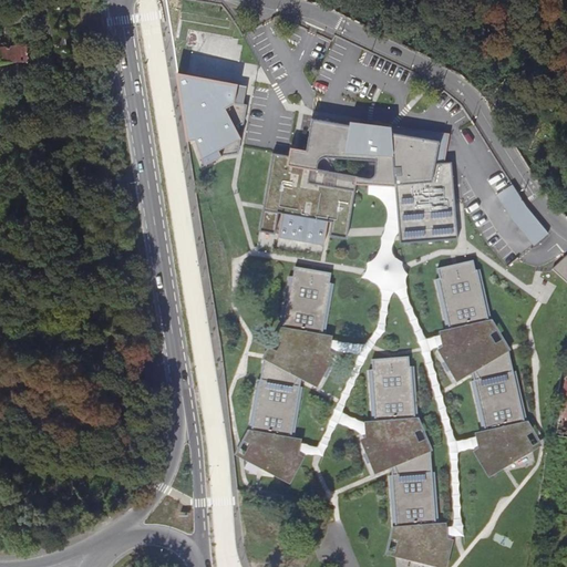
[(0,60),(1,62),(44,60),(44,58),(43,54),(40,54),(33,17),(42,14),(50,58),(68,55),(59,0),(47,0),(0,12),(0,26),(11,23),(16,44),(0,47),(0,60)]
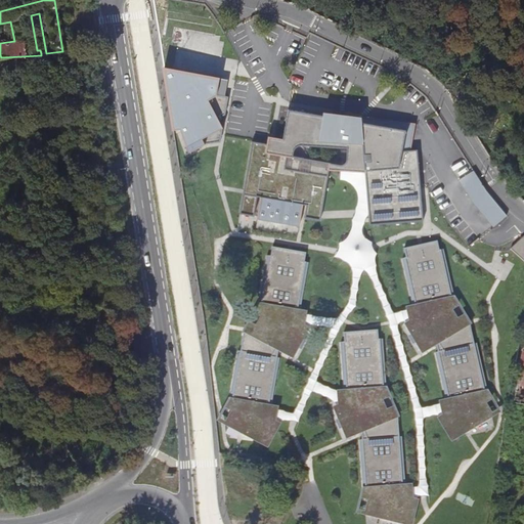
[(42,53),(44,62),(64,60),(62,51),(46,53),(42,53)]
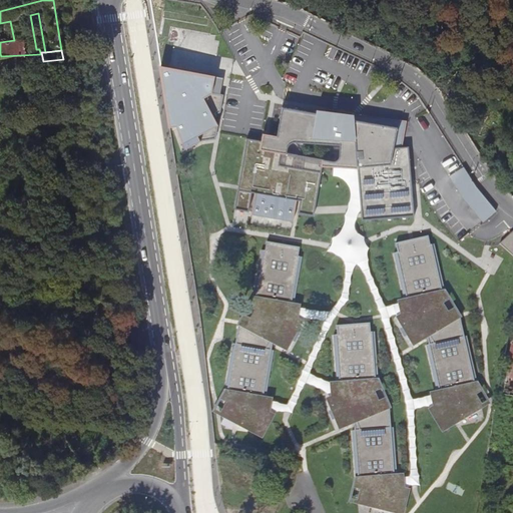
[(43,61),(41,52),(40,52),(40,54),(1,56),(0,55),(0,72),(0,73),(9,73),(9,68),(43,64),(43,61)]
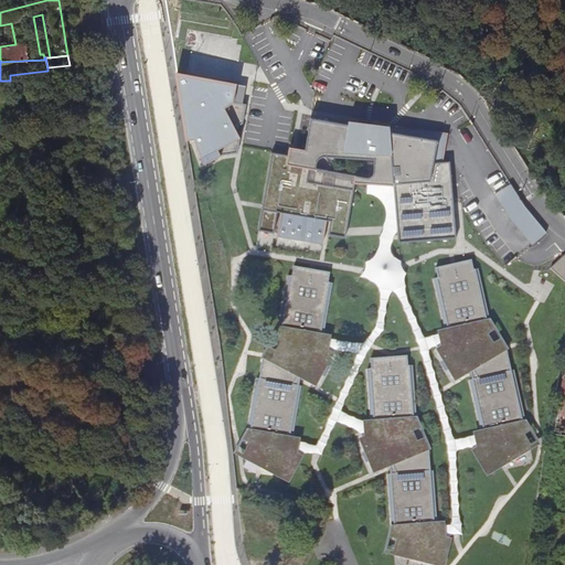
[(241,137),(235,128),(243,124),(246,105),(233,102),(236,85),(178,71),(195,136),(202,137),(203,164),(221,156),(237,153),(241,137)]
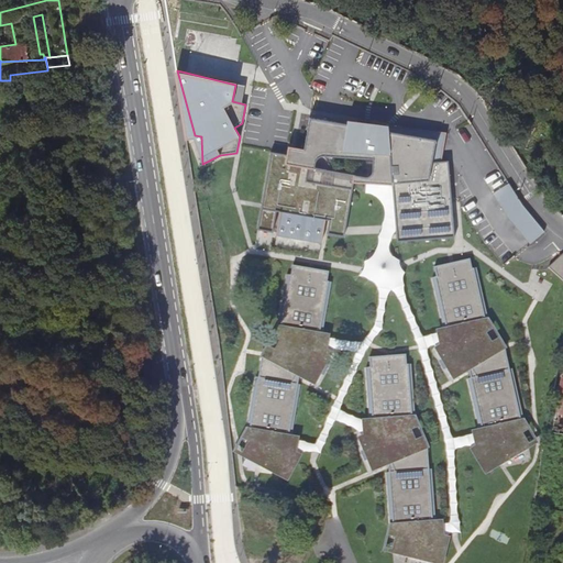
[(449,161),(432,162),(435,140),(388,131),(388,134),(373,131),(374,129),(310,117),(307,135),(306,135),(304,148),(295,146),(294,155),(271,152),(262,205),(262,207),(257,230),(273,232),(276,211),(279,212),(276,235),(322,243),(326,220),(328,220),(329,221),(327,234),(344,236),(345,231),(345,227),(350,205),(353,190),(354,183),(389,185),(393,185),(397,242),(455,236),(449,161)]
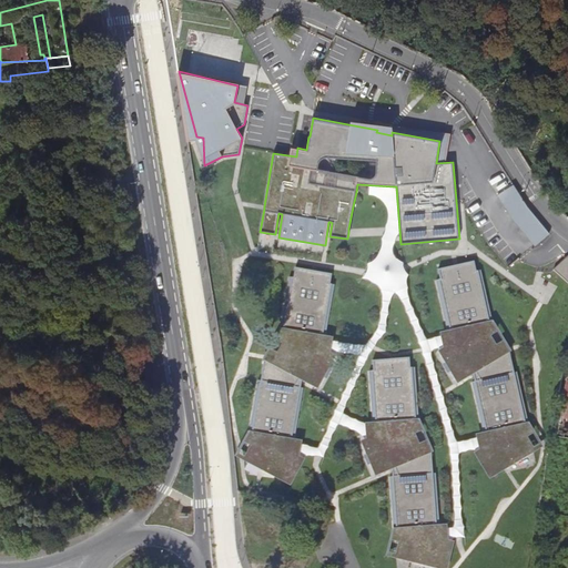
[(497,195),(503,203),(510,215),(534,245),(550,233),(527,204),(514,184),(497,195)]
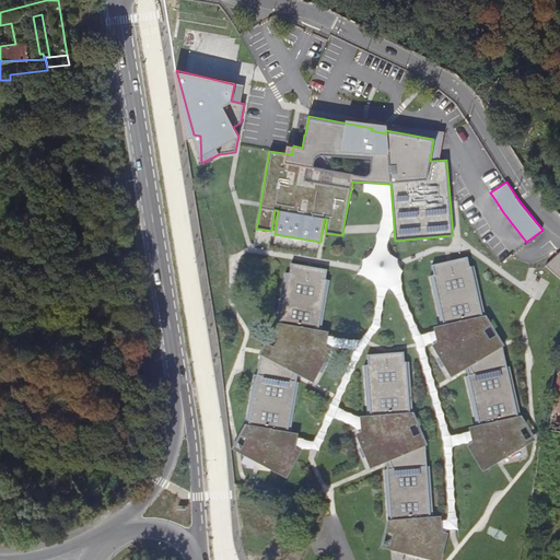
[(559,252),(559,253),(546,266),(559,279),(559,252)]
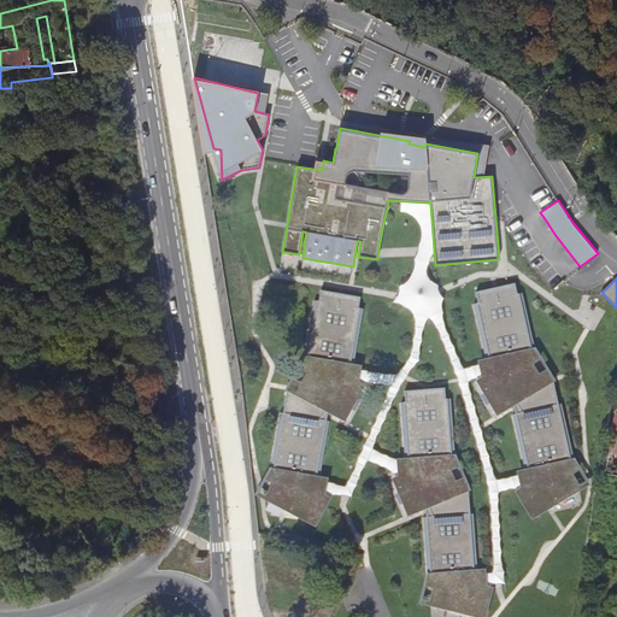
[(524,304),(522,294),(517,295),(515,285),(476,293),(477,304),(474,304),(476,315),(479,313),(480,317),(476,318),(479,328),(482,328),(483,336),(481,336),(483,348),(487,347),(487,351),(485,352),(486,360),(482,362),(485,370),(486,378),(482,381),(482,380),(479,382),(486,392),(489,389),(503,411),(513,405),(515,407),(516,415),(513,415),(516,425),(518,424),(519,429),(516,429),(518,440),(522,439),(523,447),(521,448),(522,458),(526,457),(527,460),(523,462),(526,470),(521,471),(523,480),(524,489),(518,493),(524,503),(528,500),(538,515),(550,507),(575,492),(566,477),(579,469),(574,462),(571,454),(573,454),(573,452),(569,453),(569,448),(570,448),(569,438),(565,439),(564,429),(566,429),(564,418),(562,419),(560,416),(564,415),(562,404),(557,405),(552,381),(544,383),(540,376),(536,378),(536,377),(534,378),(527,366),(540,358),(534,350),(532,341),(529,341),(528,338),(532,336),(529,327),(526,327),(524,318),(527,317),(524,307),(522,309),(521,304),(524,304)]
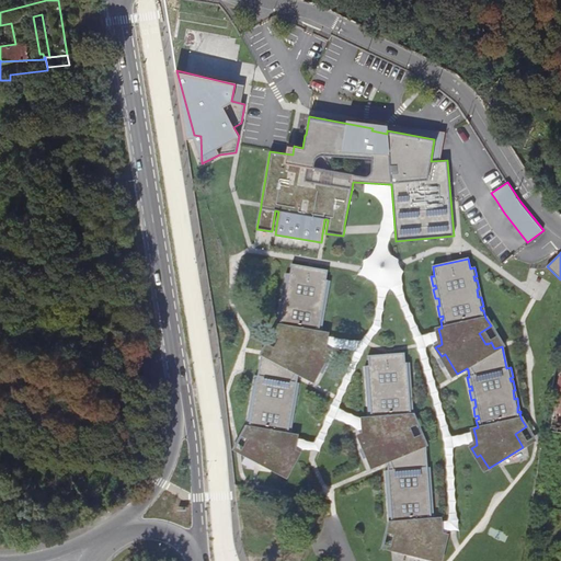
[(272,333),(282,339),(275,350),(270,347),(268,354),(268,356),(261,354),(258,376),(254,376),(253,385),(255,386),(254,389),(252,389),(250,398),(253,399),(252,407),(249,405),(249,411),(248,411),(247,415),(250,415),(249,419),(247,419),(245,428),(242,436),(243,436),(254,442),(247,456),(259,461),(282,474),(288,461),(293,462),(297,454),(294,453),(292,450),(293,441),(294,434),(290,433),(292,425),(288,425),(289,421),(292,422),(294,412),(292,412),(293,404),(295,404),(297,396),(294,395),(295,391),(297,391),(299,382),(297,382),(297,377),(298,374),(308,379),(319,358),(323,361),(328,352),(322,348),(323,339),(324,332),(321,332),(322,324),(320,324),(320,320),(323,321),(324,311),(322,311),(323,304),(327,304),(328,295),(324,294),(325,290),(329,290),(330,282),(325,281),(327,273),(328,273),(328,271),(292,264),(290,273),(289,273),(289,274),(285,273),(284,283),(287,283),(286,286),(283,286),(282,296),(285,296),(283,304),(281,304),(278,312),(282,313),(281,317),(277,316),(276,324),(272,333)]
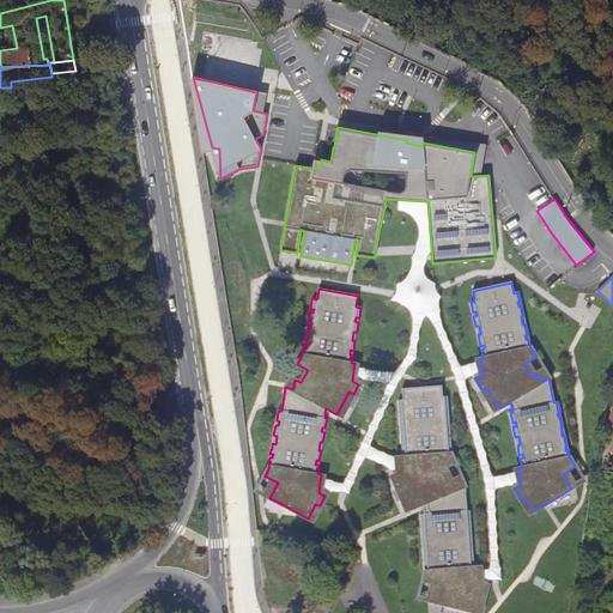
[(478,374),(478,363),(455,364),(456,375),(478,374)]
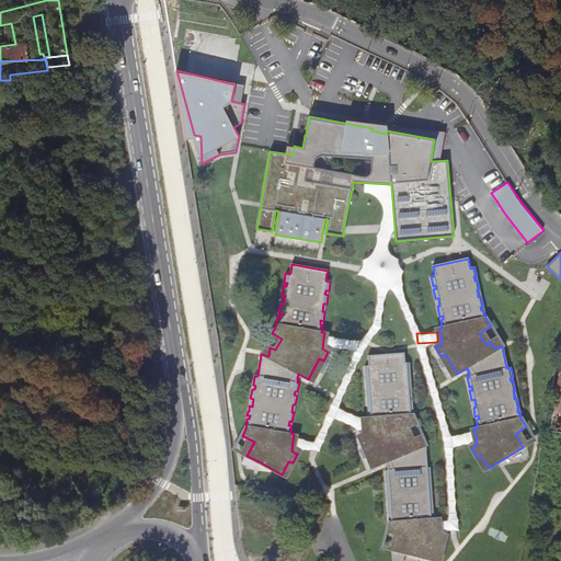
[(407,553),(434,560),(435,550),(436,550),(437,546),(445,547),(446,537),(439,535),(437,518),(434,519),(433,511),(430,511),(430,507),(433,506),(432,497),(428,497),(428,489),(432,489),(431,480),(428,481),(427,477),(431,477),(431,467),(427,468),(426,446),(418,447),(414,439),(410,442),(404,428),(416,423),(413,415),(412,407),(410,407),(410,403),(412,403),(411,393),(409,393),(408,386),(411,386),(411,376),(408,376),(408,373),(410,373),(410,363),(405,363),(404,353),(389,354),(367,355),(368,366),(364,366),(365,375),(367,375),(368,379),(365,379),(366,388),(368,388),(369,397),(366,397),(367,405),(370,405),(370,410),(367,410),(367,418),(364,418),(364,425),(364,434),(359,436),(364,446),(367,444),(377,465),(387,460),(387,464),(388,469),(385,469),(385,479),(388,479),(388,482),(386,482),(386,492),(388,491),(389,500),(387,500),(387,510),(389,510),(389,513),(387,513),(387,522),(388,522),(387,533),(398,536),(397,550),(407,553)]
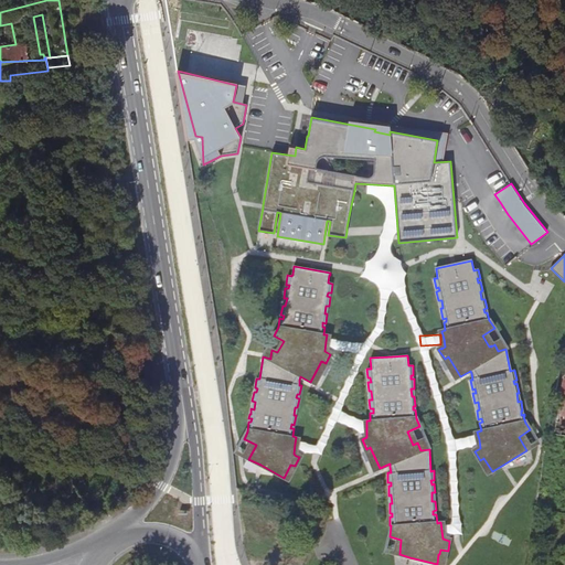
[(564,368),(563,376),(552,435),(551,434),(547,451),(553,452),(558,424),(564,424),(564,368)]
